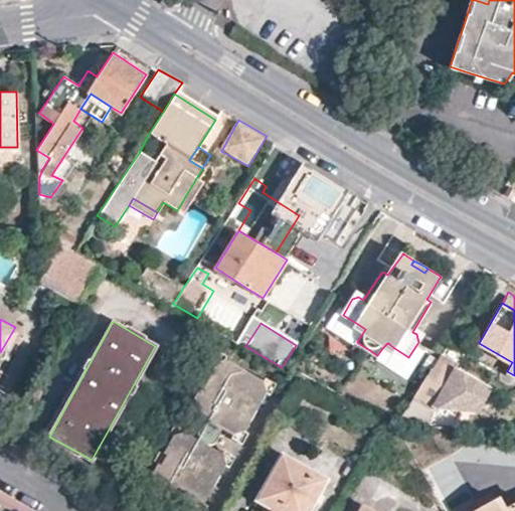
[(353,328),(362,334),(365,329),(356,323),(353,328)]
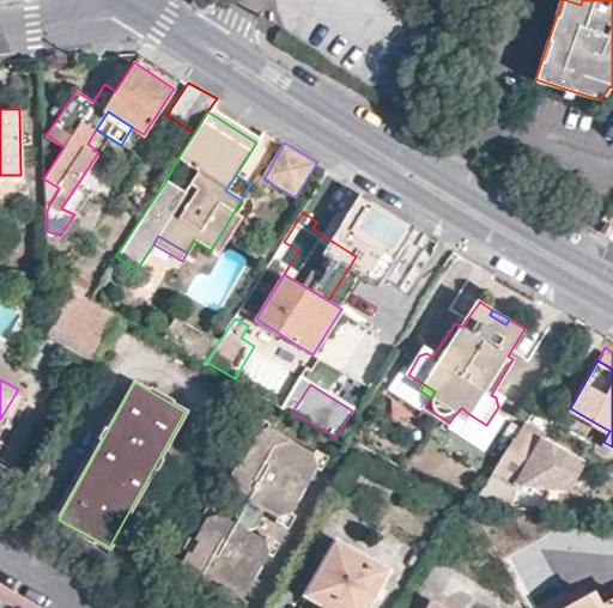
[(445,429),(449,423),(425,407),(422,412),(445,429)]
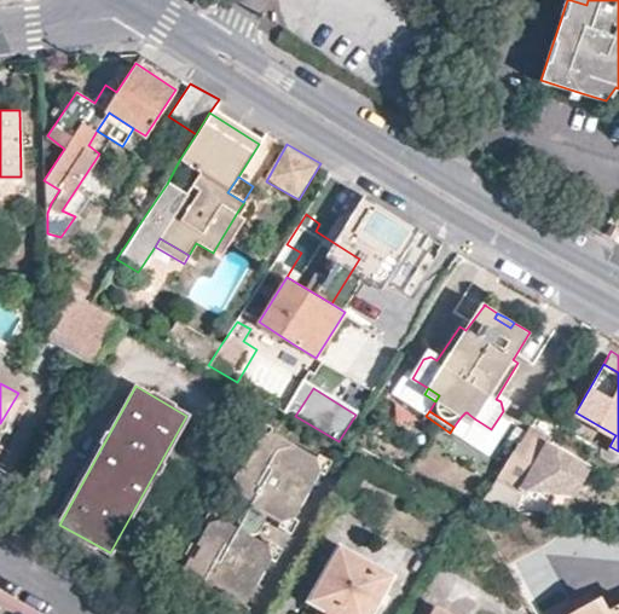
[(470,423),(474,418),(468,413),(467,412),(466,412),(464,413),(463,415),(461,417),(470,423)]
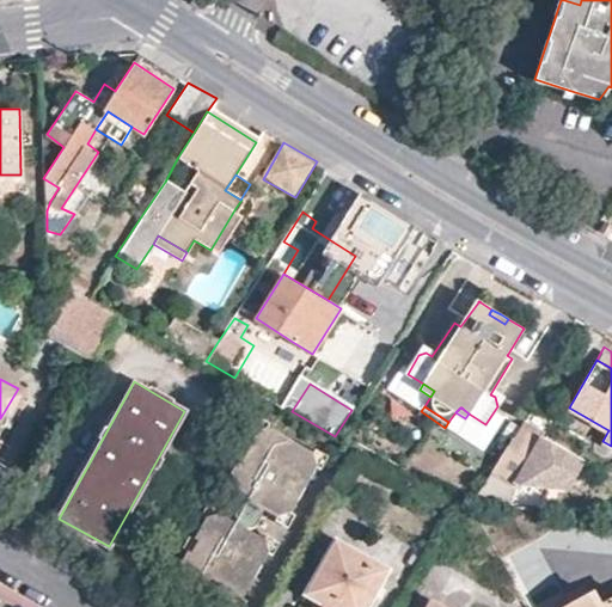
[(250,428),(254,430),(268,428),(270,423),(257,416),(250,428)]
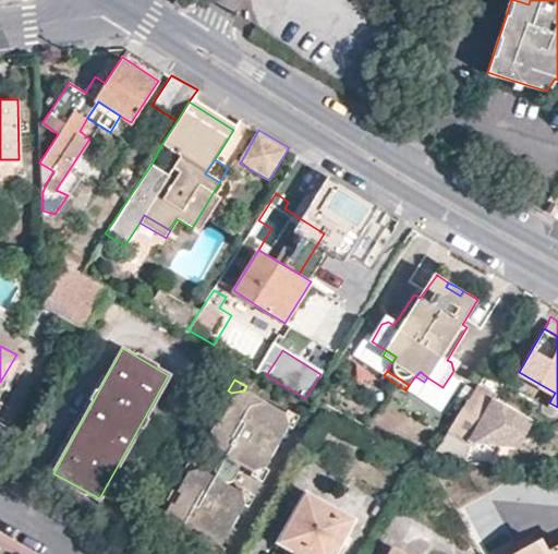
[(493,398),(475,387),(470,395),(487,407),(493,398)]
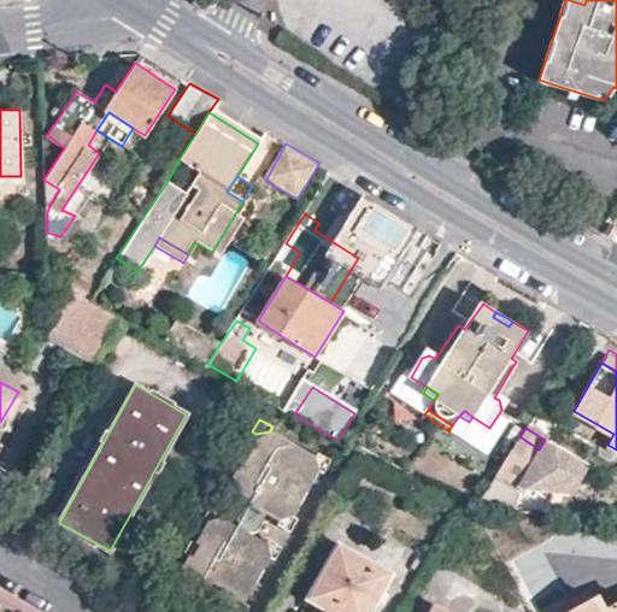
[(263,518),(262,513),(262,512),(263,511),(264,510),(265,510),(281,518),(293,516),(318,470),(315,455),(270,431),(256,434),(248,446),(253,449),(246,460),(242,459),(230,480),(235,492),(256,504),(253,507),(247,508),(242,512),(241,518),(242,524),(240,529),(221,518),(207,521),(195,541),(200,543),(192,555),(188,553),(180,565),(184,580),(207,592),(230,605),(242,601),(244,601),(269,554),(265,542),(250,534),(253,529),(258,528),(260,523),(263,518)]
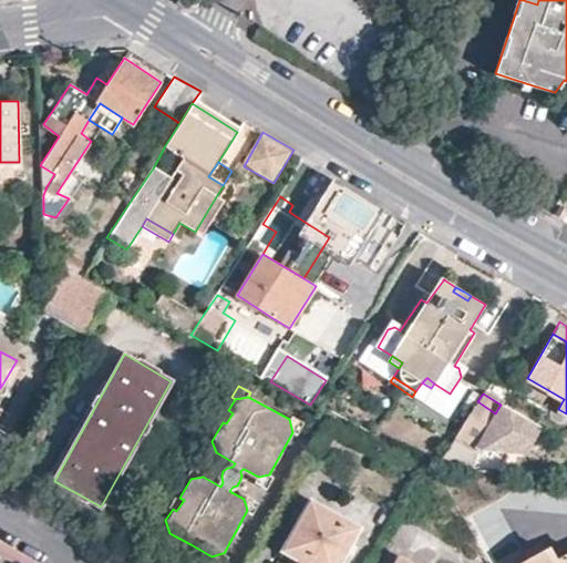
[(537,427),(501,405),(495,413),(477,401),(456,434),(475,447),(481,439),(495,448),(524,450),(537,427)]
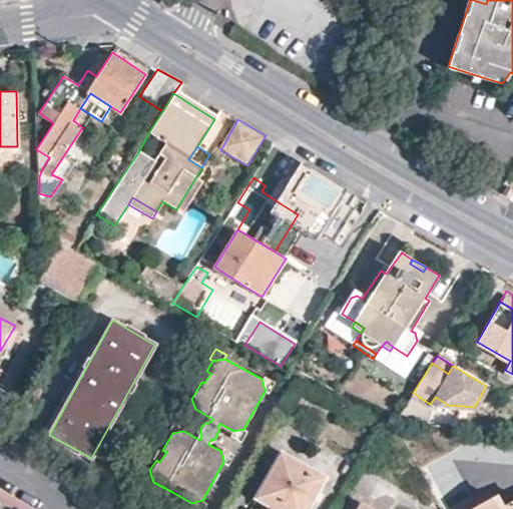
[(197,379),(201,382),(204,383),(210,374),(206,371),(203,370),(197,379)]
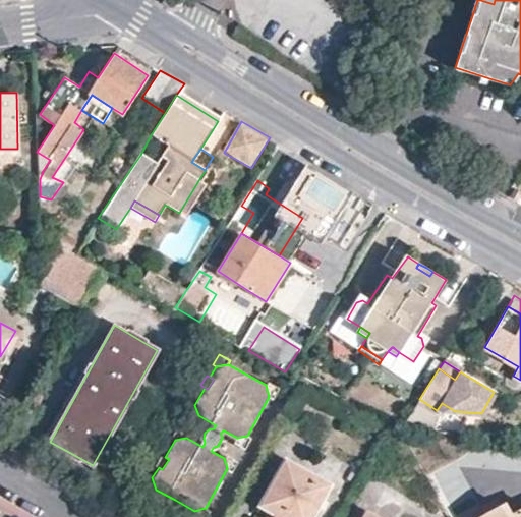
[(269,382),(266,385),(269,397),(274,399),(280,388),(269,382)]
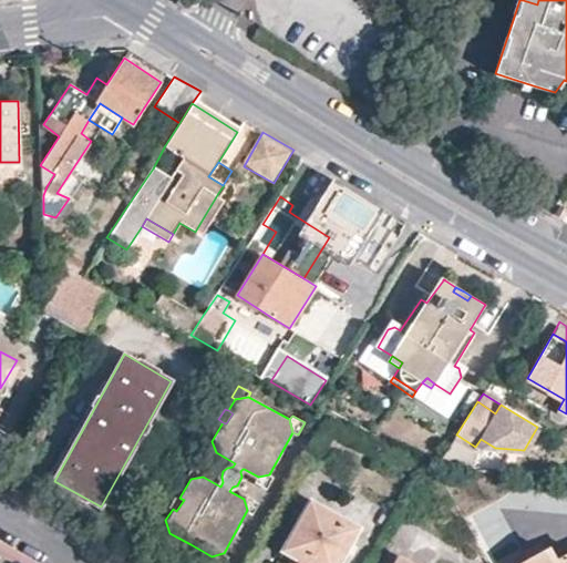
[(463,467),(475,447),(456,434),(437,464),(463,467)]
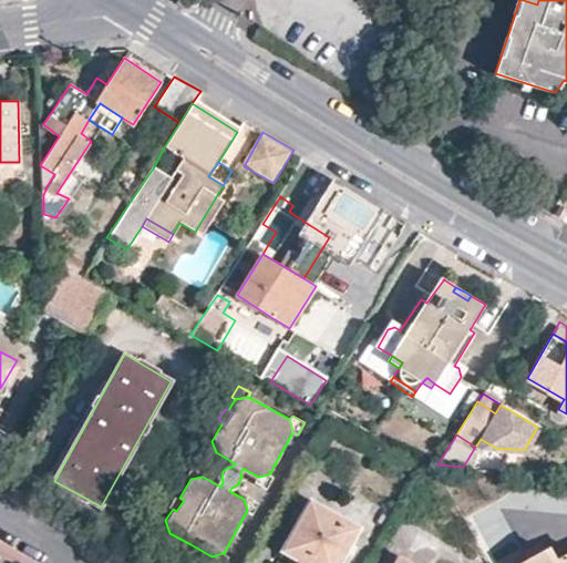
[(213,457),(216,452),(212,441),(207,439),(202,450),(213,457)]
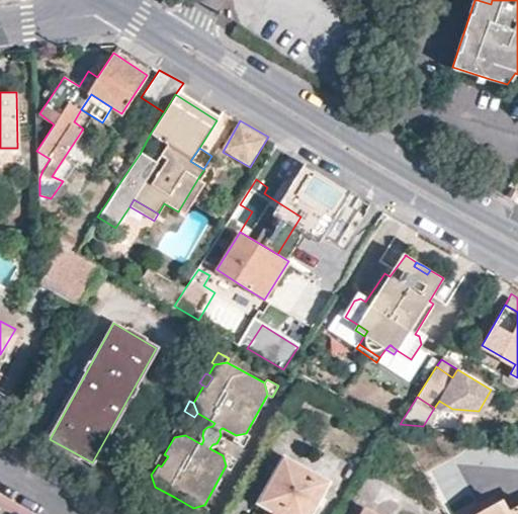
[(171,434),(174,437),(185,435),(187,431),(176,425),(171,434)]
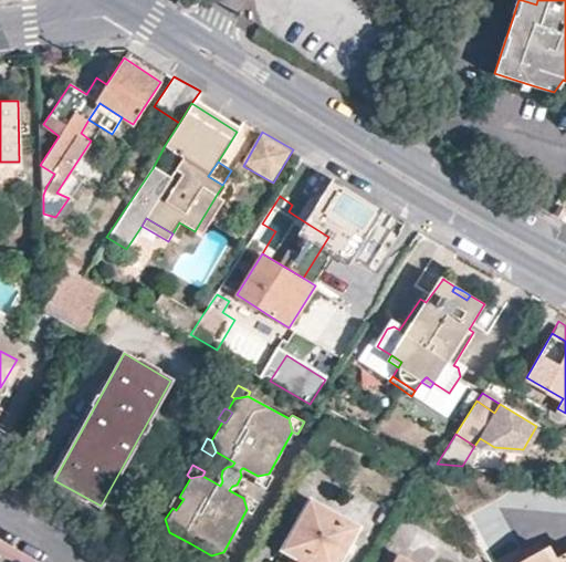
[(273,475),(269,474),(258,476),(255,481),(265,487),(273,475)]
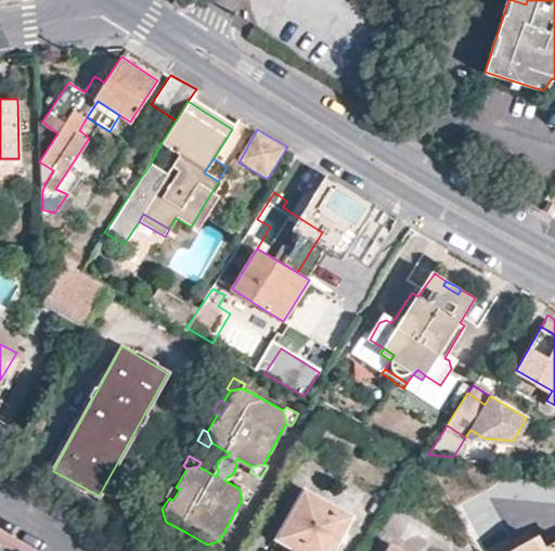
[(165,496),(169,498),(172,500),(180,489),(176,487),(171,485),(165,496)]
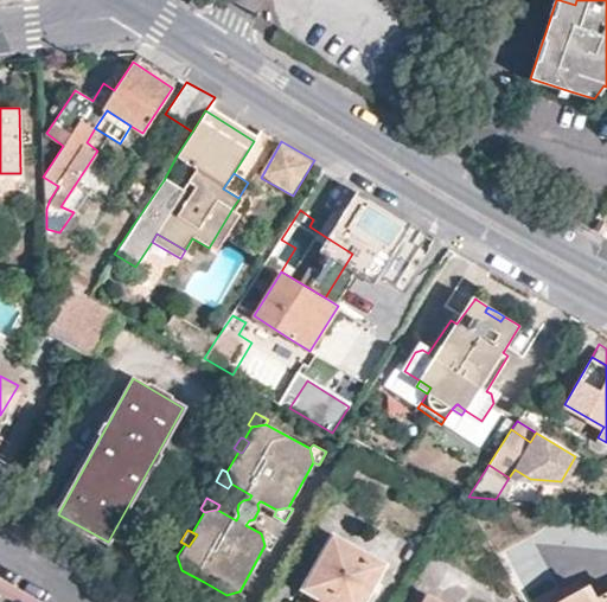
[(264,530),(261,533),(264,545),(270,548),(276,537),(264,530)]
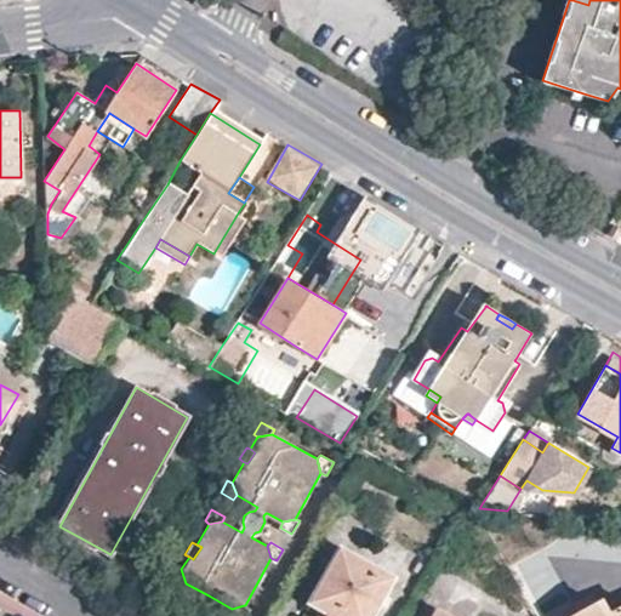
[(371,615),(377,608),(396,577),(340,547),(308,602),(334,615),(371,615)]
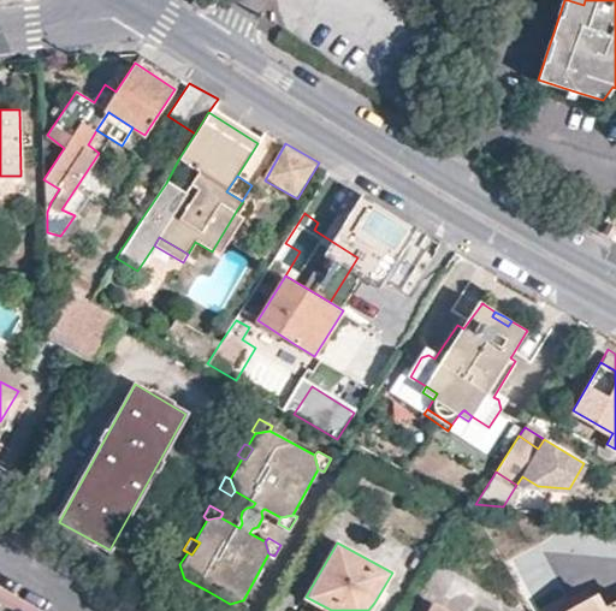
[(181,583),(184,579),(179,564),(176,563),(169,576),(181,583)]
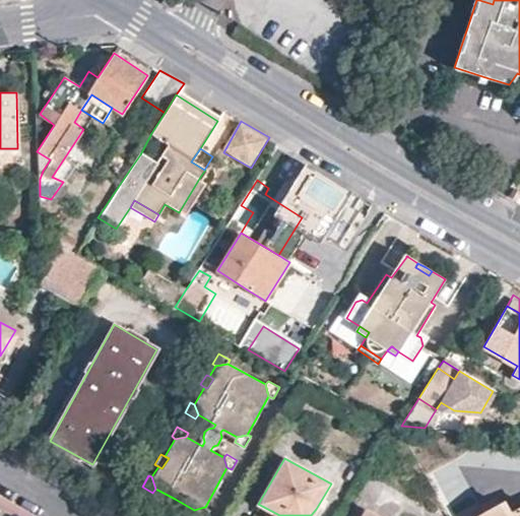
[(519,515),(519,505),(508,512),(503,503),(478,515),(519,515)]
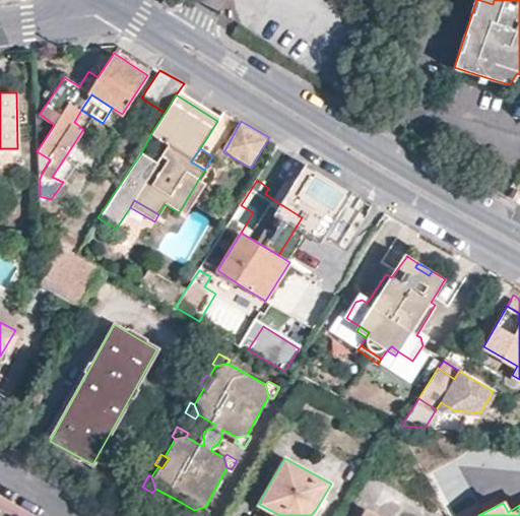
[(204,515),(209,510),(205,507),(204,507),(194,510),(192,515),(193,515),(204,515)]
